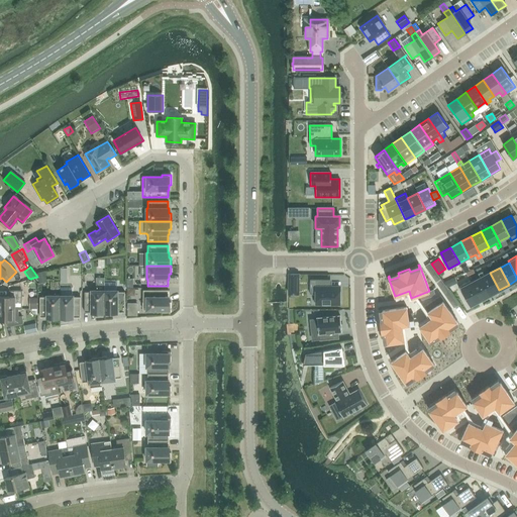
[(36,273),(37,277),(39,284),(47,282),(44,272),(36,273)]
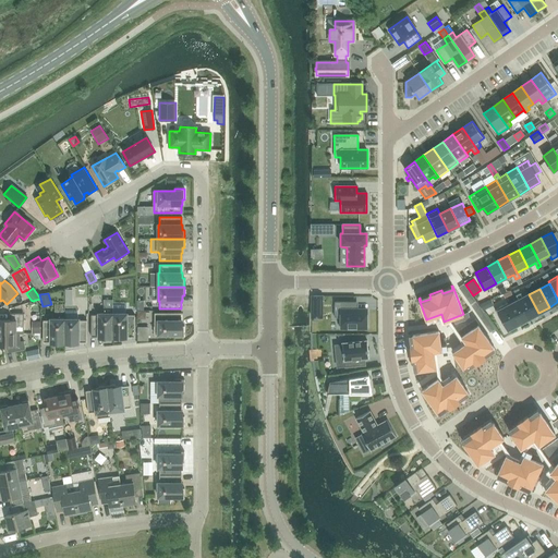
[(538,313),(529,294),(523,298),(521,293),(517,295),(519,300),(529,318),(538,313)]
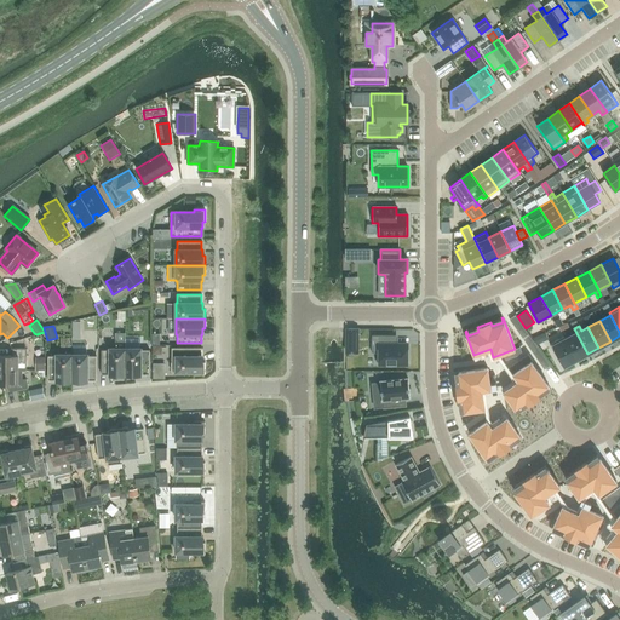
[(359,328),(348,328),(348,344),(359,344),(359,328)]
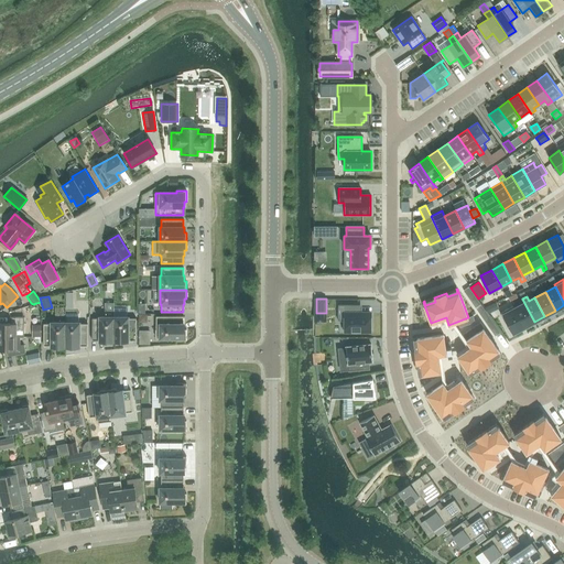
[(105,303),(105,317),(114,317),(114,308),(114,303),(105,303)]
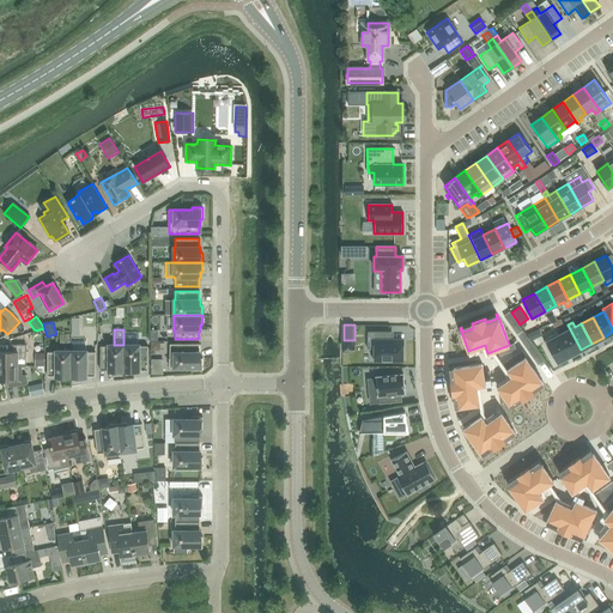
[(570,329),(558,335),(569,356),(581,350),(570,329)]
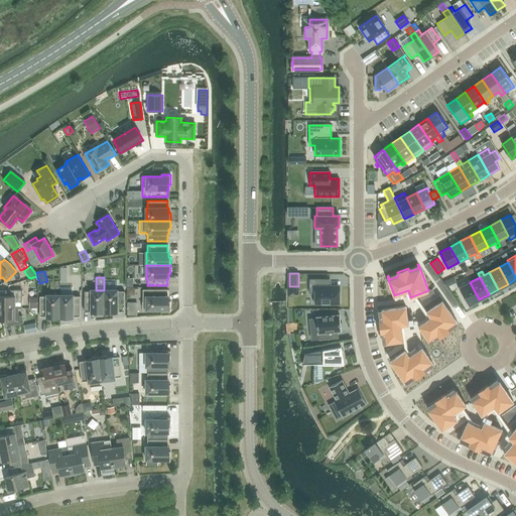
[(339,286),(331,286),(329,284),(328,284),(328,279),(309,279),(308,293),(314,293),(314,303),(339,303),(339,286)]
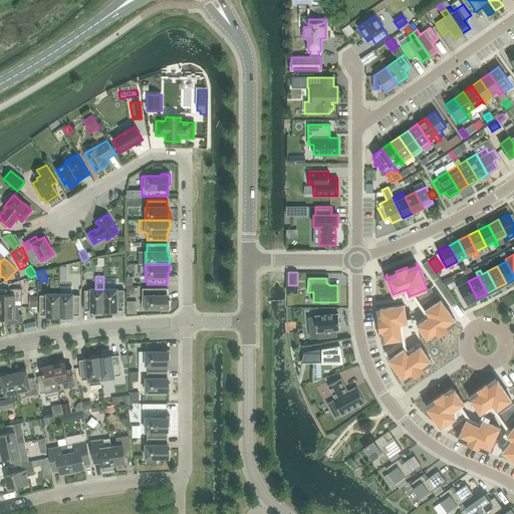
[(468,281),(467,279),(456,286),(460,295),(462,294),(467,303),(477,298),(468,281)]
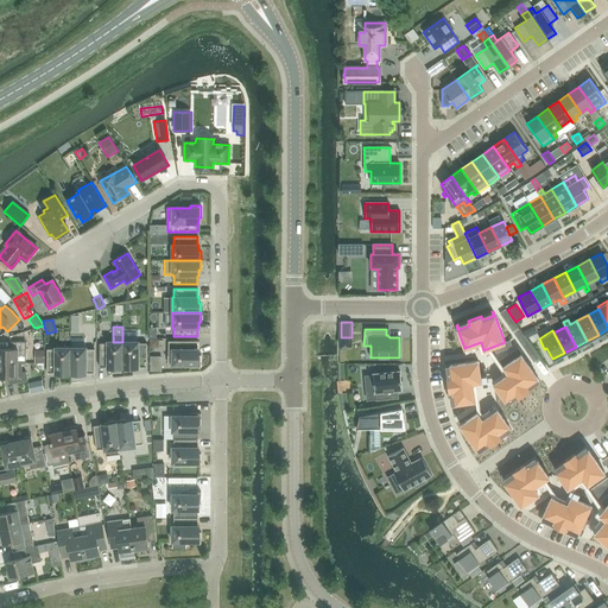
[(190,365),(190,367),(201,367),(201,355),(198,355),(198,349),(197,349),(197,341),(168,341),(168,365),(190,365)]
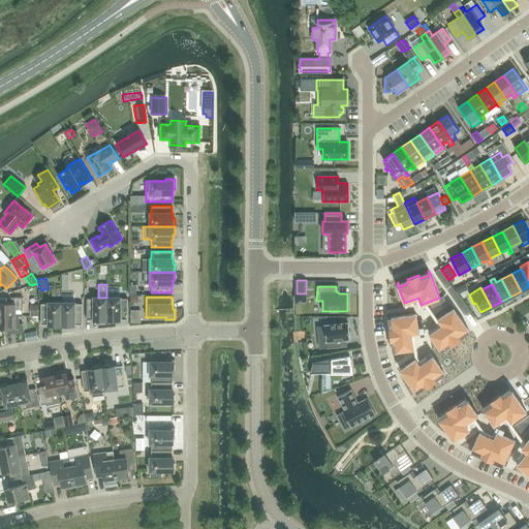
[(0,303),(0,315),(19,316),(23,316),(23,298),(9,298),(9,304),(0,303)]
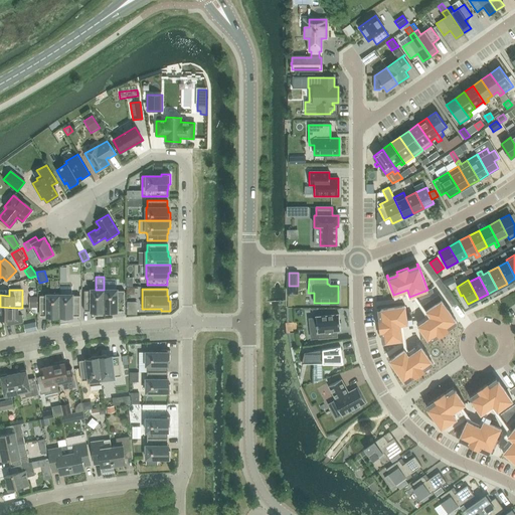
[(104,314),(104,290),(96,290),(91,290),(91,291),(83,291),(83,311),(91,311),(91,312),(96,312),(96,314),(104,314)]
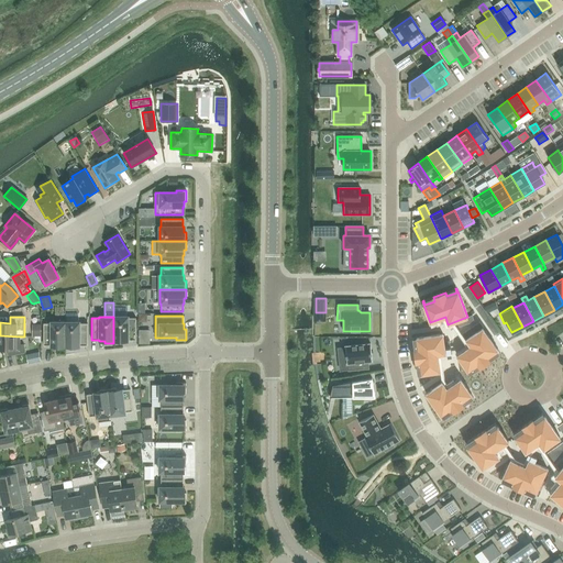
[(113,317),(113,343),(122,343),(122,341),(128,341),(128,340),(135,340),(135,318),(128,318),(128,317),(113,317)]
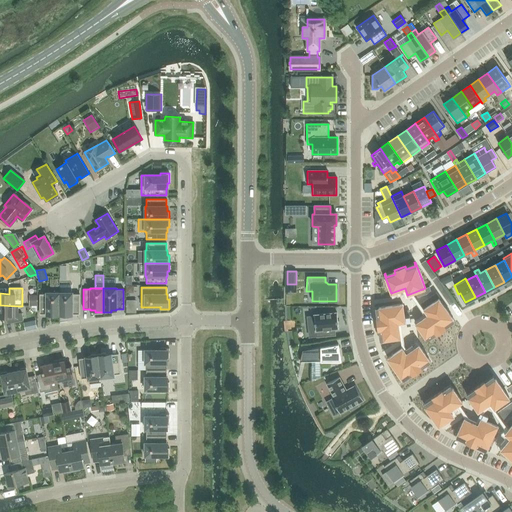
[(59,317),(59,293),(46,293),(46,294),(39,294),(39,314),(46,314),(46,315),(51,315),(51,317),(59,317)]
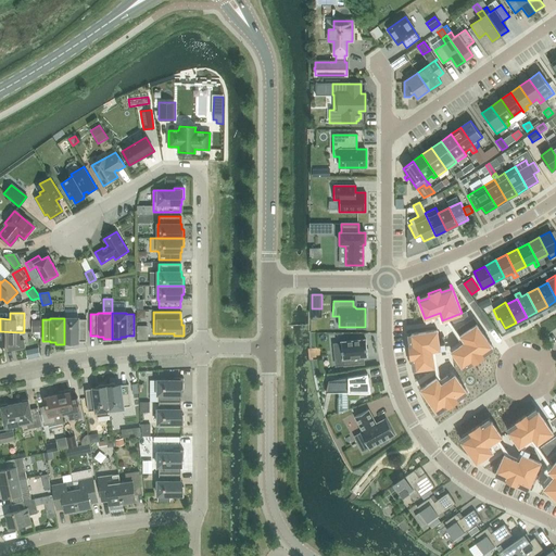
[(78,318),(64,318),(64,344),(73,344),(73,342),(78,342),(78,341),(86,341),(86,319),(78,319),(78,318)]
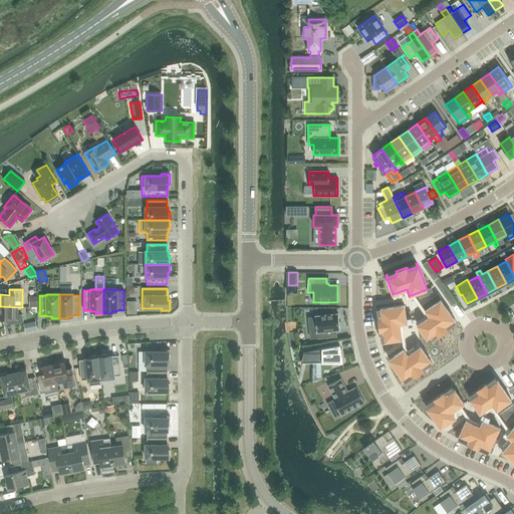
[(29,296),(29,307),(37,307),(37,306),(37,296),(29,296)]
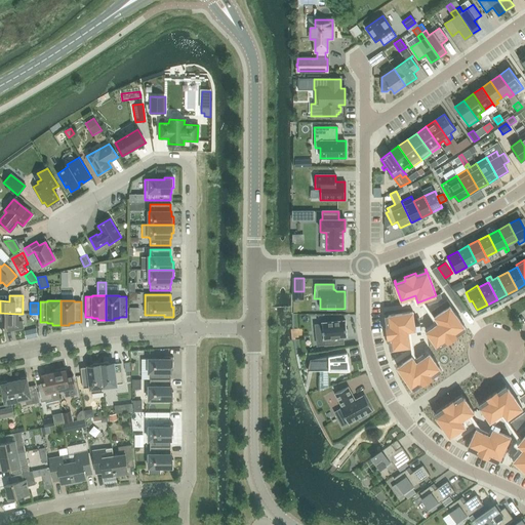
[(445,339),(447,342),(457,335),(455,332),(463,327),(466,330),(467,330),(449,306),(448,307),(445,310),(441,312),(438,314),(435,316),(435,317),(439,322),(426,331),(438,349),(439,349),(437,346),(445,339)]
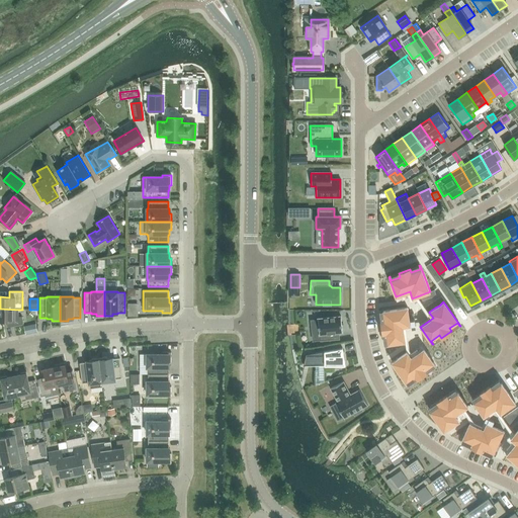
[(138,303),(127,303),(127,316),(138,316),(138,303)]
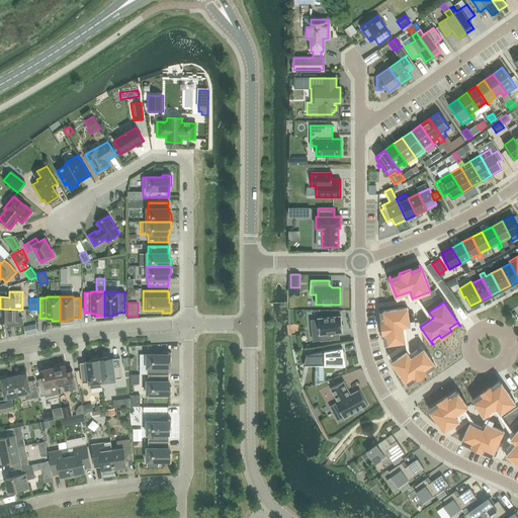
[(383,344),(383,345),(405,341),(403,327),(410,326),(407,308),(379,312),(379,313),(383,312),(384,322),(380,322),(382,334),(386,333),(387,343),(383,344)]
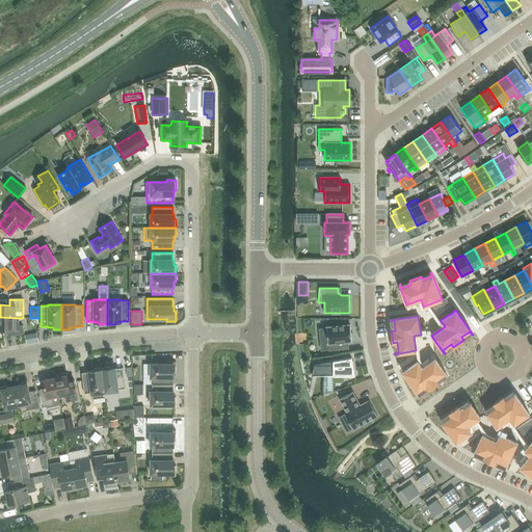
[(19,318),(0,317),(0,329),(8,330),(10,336),(24,333),(22,325),(19,325),(19,318)]
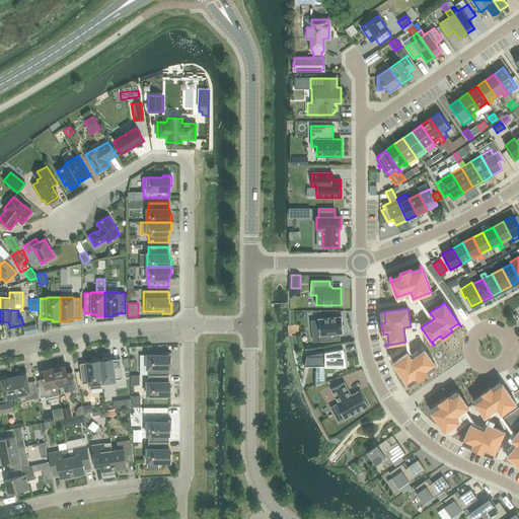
[(320,342),(337,340),(336,335),(343,334),(342,316),(318,319),(319,336),(320,336),(320,342)]
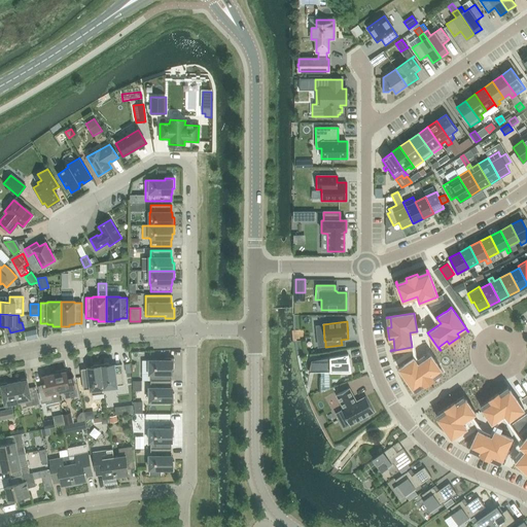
[(33,330),(24,332),(26,340),(35,338),(33,330)]
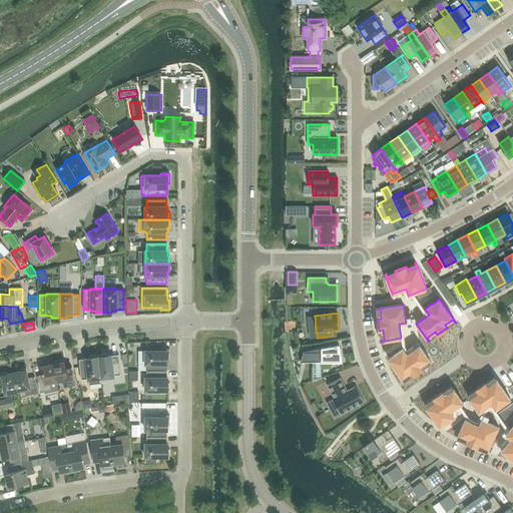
[(141,365),(140,350),(138,350),(138,344),(131,344),(132,365),(141,365)]
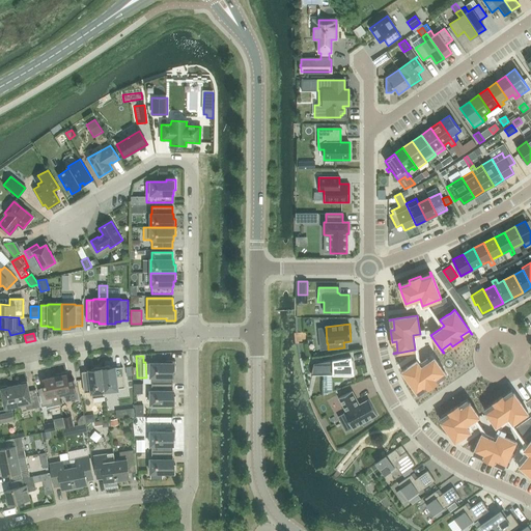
[(311,374),(354,374),(351,357),(313,364),(311,374)]
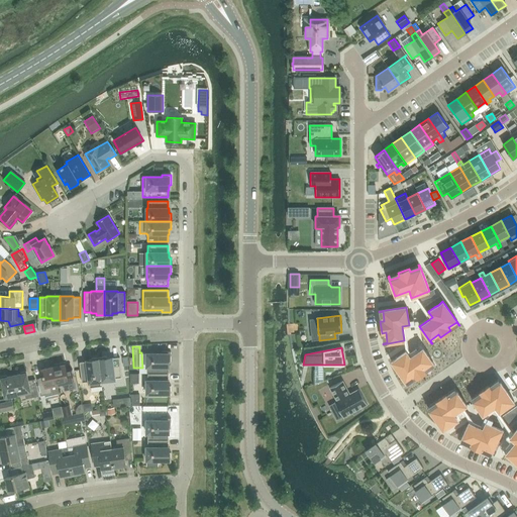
[(434,366),(422,348),(410,356),(406,351),(391,362),(407,385),(408,384),(406,381),(414,376),(416,379),(426,372),(424,369),(431,363),(434,366)]
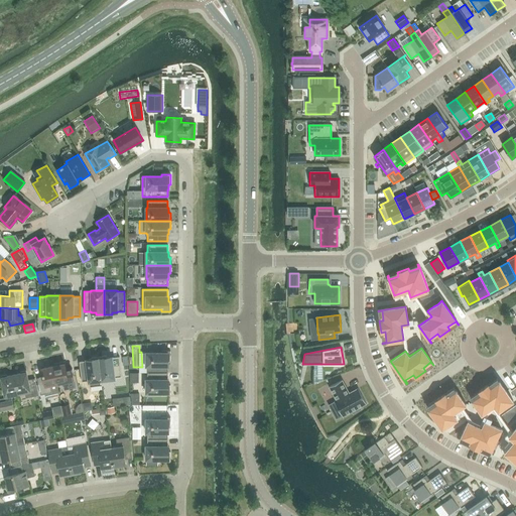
[(147,373),(167,373),(167,366),(168,366),(168,361),(170,361),(170,351),(161,351),(161,353),(146,353),(146,366),(147,366),(147,373)]
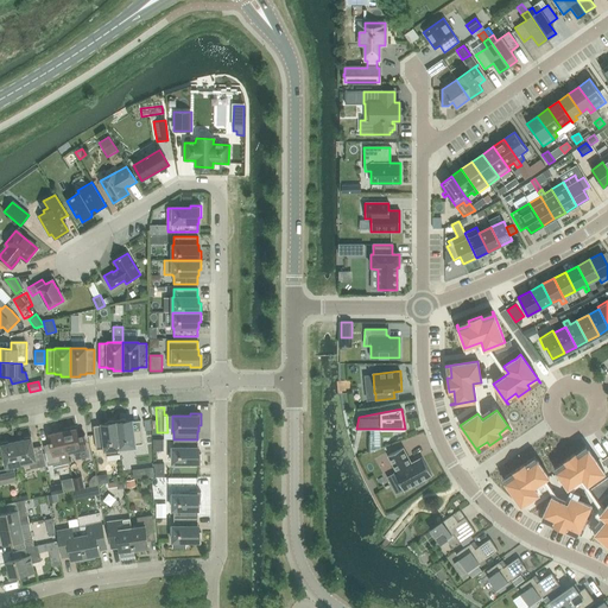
[(126,419),(116,420),(120,449),(135,447),(134,445),(143,444),(140,420),(132,422),(132,420),(126,422),(126,419)]
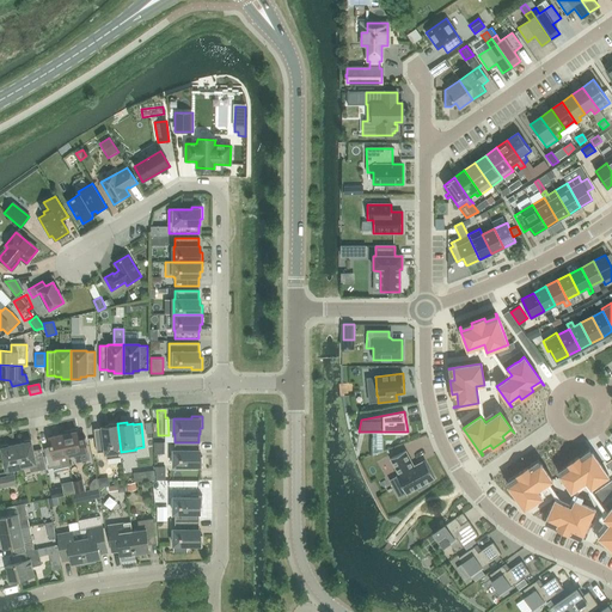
[(121,458),(121,452),(117,423),(108,424),(108,427),(102,427),(102,428),(93,429),(97,453),(105,452),(105,459),(121,458)]
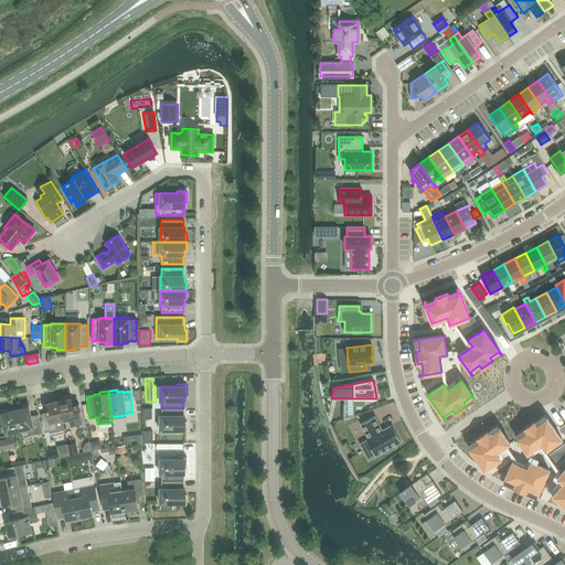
[(71,398),(57,402),(62,420),(68,419),(71,427),(83,424),(80,411),(78,404),(72,405),(71,398)]
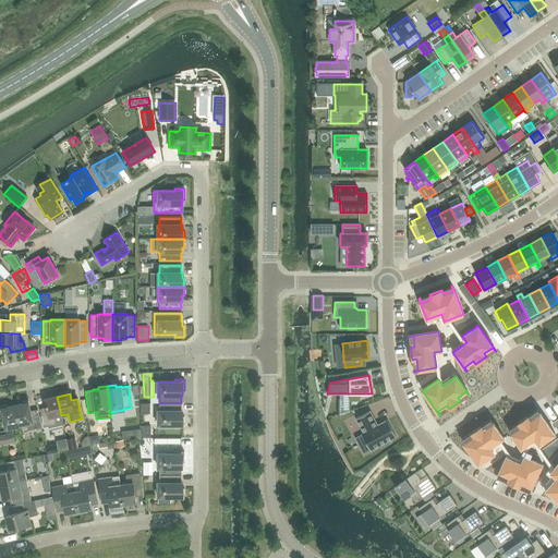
[(61,415),(57,397),(45,399),(47,412),(40,413),(44,427),(48,426),(49,428),(63,425),(61,415)]
